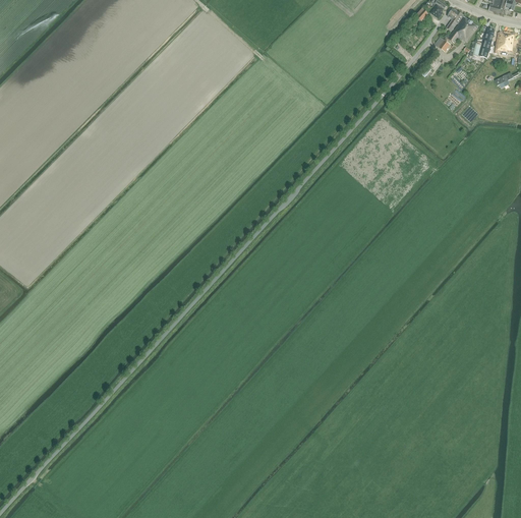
[(490,3),(488,8),(503,12),(505,5),(509,6),(508,7),(514,9),(516,1),(520,2),(520,0),(493,0),(491,3),(490,3)]
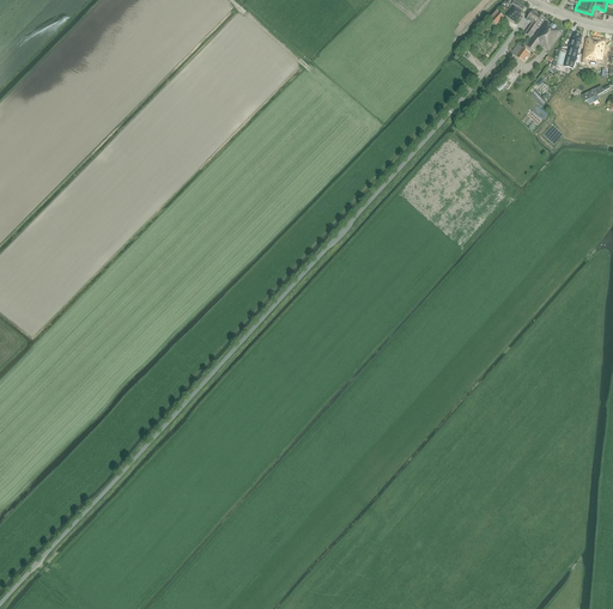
[(521,11),(523,7),(514,1),(507,13),(517,19),(522,11),(521,11)]
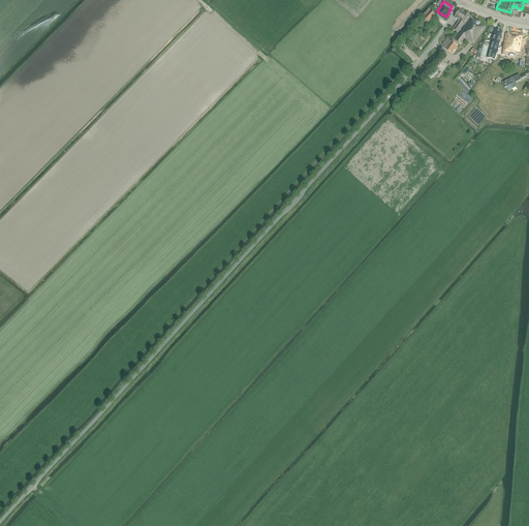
[(422,13),(428,20),(435,11),(429,6),(422,13)]
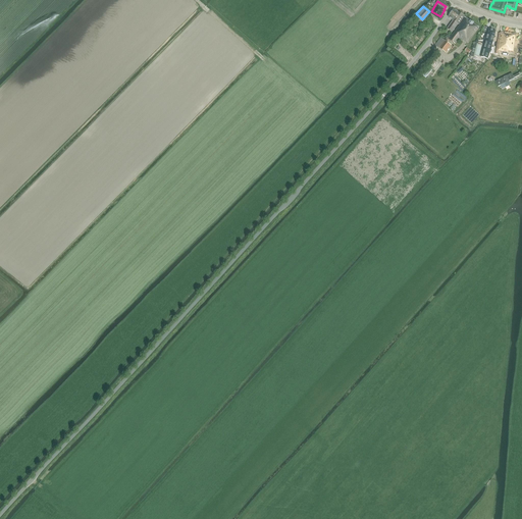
[(454,31),(465,14),(461,11),(458,9),(454,6),(448,14),(453,17),(447,26),(452,30),(454,31)]
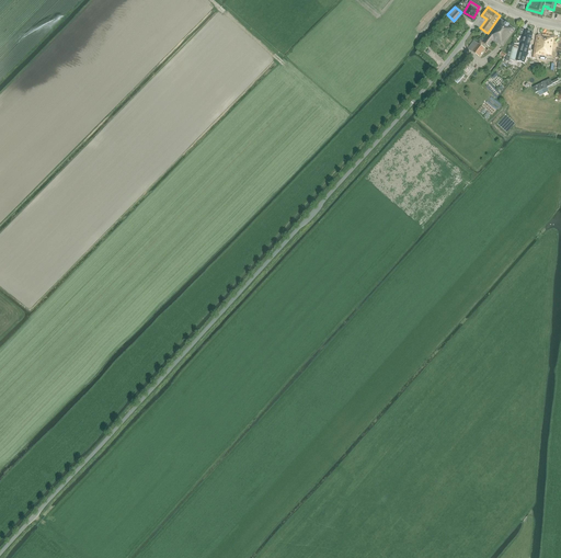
[(488,33),(482,40),(489,44),(493,38),(497,42),(499,41),(502,44),(515,26),(500,15),(488,33)]
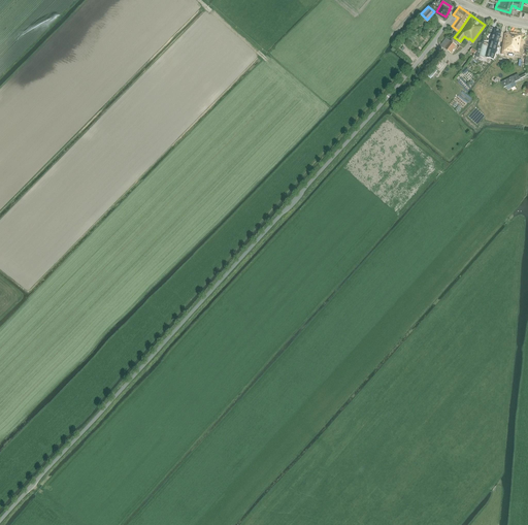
[(494,57),(495,52),(496,46),(501,29),(494,27),(492,35),(490,34),(489,38),(491,39),(487,55),(494,57)]
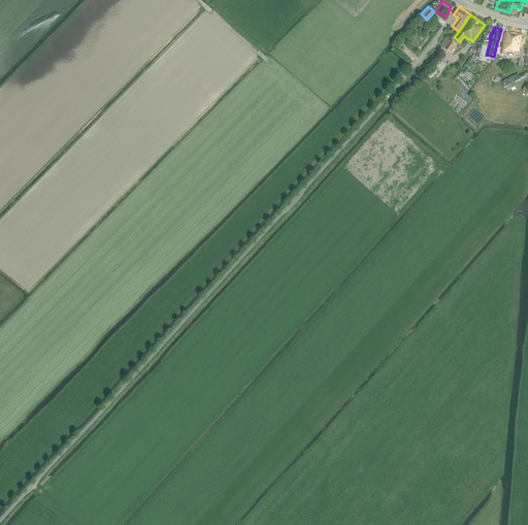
[(519,50),(521,33),(504,31),(502,47),(519,50)]
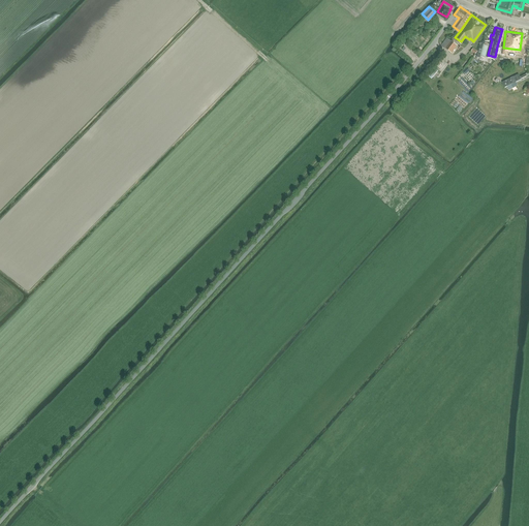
[(455,37),(453,35),(453,36),(450,38),(446,35),(440,42),(445,45),(444,47),(447,49),(452,51),(457,43),(453,39),(455,37)]
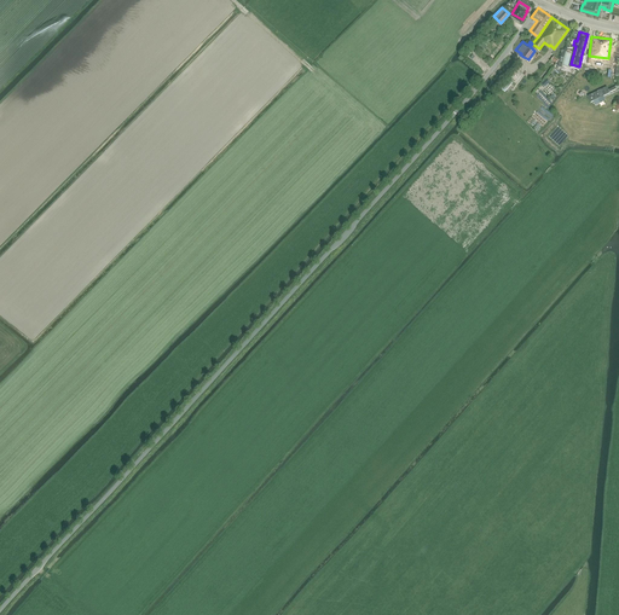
[(561,54),(559,62),(562,62),(568,63),(572,51),(566,48),(563,56),(561,54)]
